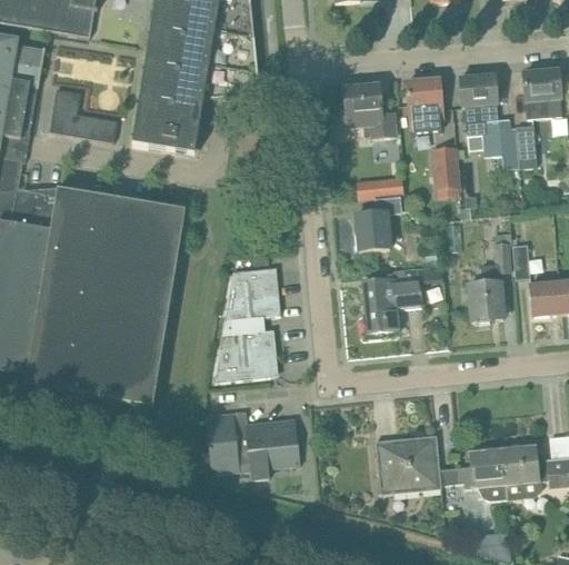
[(31,25),(59,29),(58,32),(89,38),(95,10),(97,10),(97,9),(95,9),(96,1),(89,0),(0,0),(0,19),(2,20),(1,23),(30,28),(31,25)]
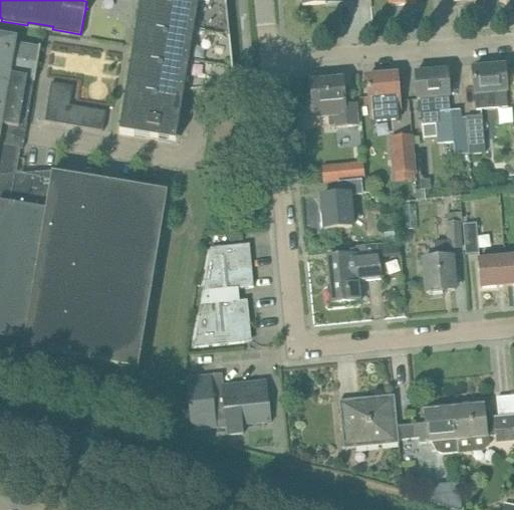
[(118,131),(170,139),(176,140),(184,89),(229,85),(227,68),(233,68),(231,51),(226,52),(224,37),(230,37),(228,20),(223,20),(221,6),(226,5),(225,0),(148,0),(130,113),(122,112),(121,114),(120,119),(118,131)]
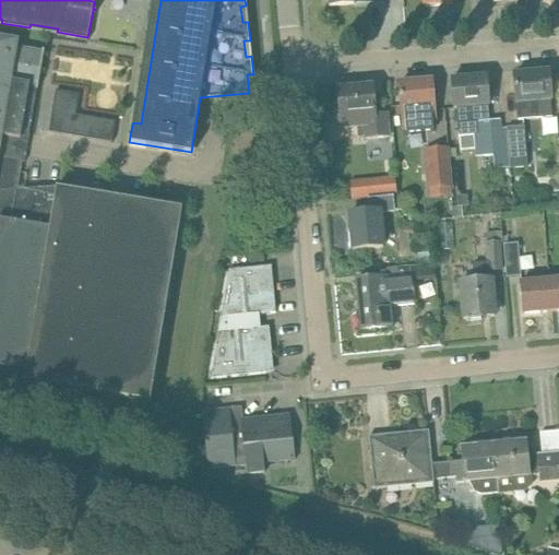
[(0,188),(4,188),(0,211),(0,363),(25,368),(24,379),(45,382),(115,394),(143,399),(150,400),(150,399),(182,207),(180,207),(76,189),(70,182),(18,186),(22,158),(24,160),(25,152),(28,130),(36,85),(37,85),(44,47),(43,47),(43,49),(16,45),(18,38),(0,35),(0,188)]
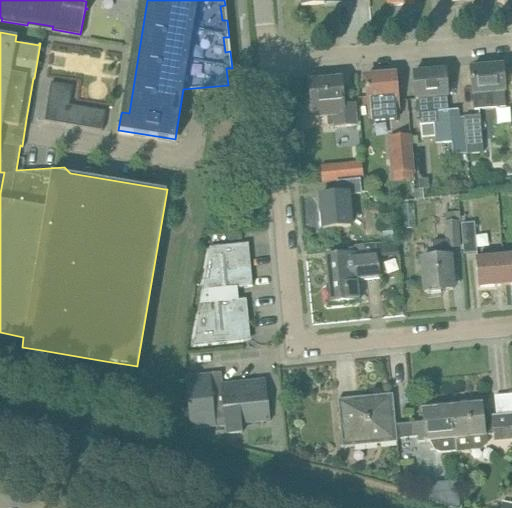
[(502,62),(470,65),(472,85),(473,91),(474,106),(490,105),(505,103),(503,82),(502,62)]
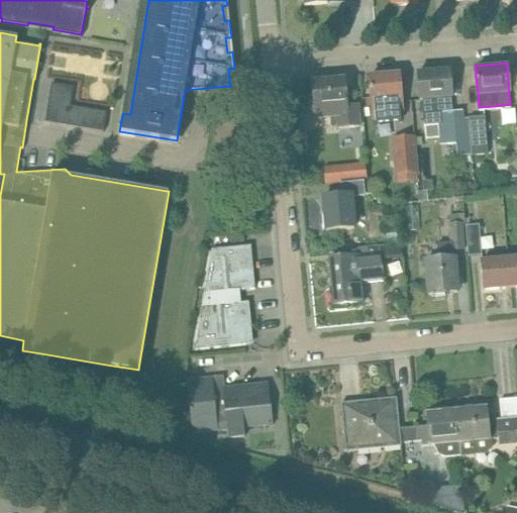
[(449,68),(417,71),(419,91),(419,96),(423,96),(424,111),(425,125),(446,123),(445,111),(451,110),(449,93),(452,93),(451,88),(449,68)]
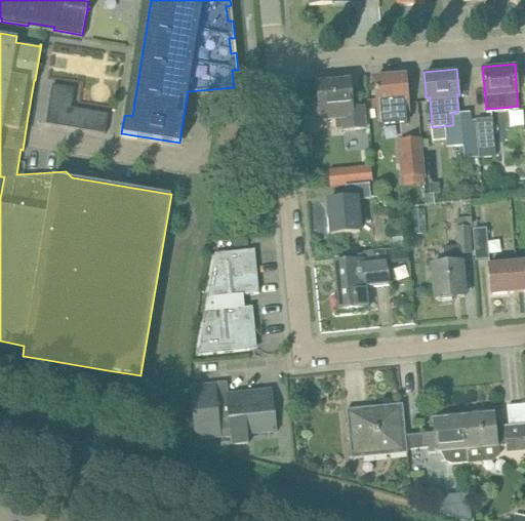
[(374,76),(376,96),(378,117),(408,114),(405,73),(374,76)]
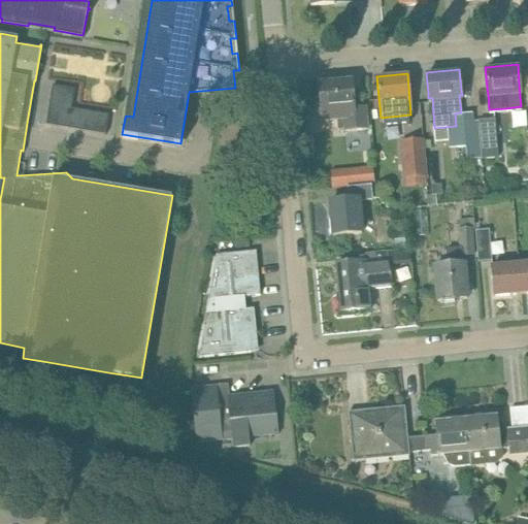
[(354,104),(352,78),(319,82),(322,118),(343,116),(344,128),(367,126),(365,103),(354,104)]
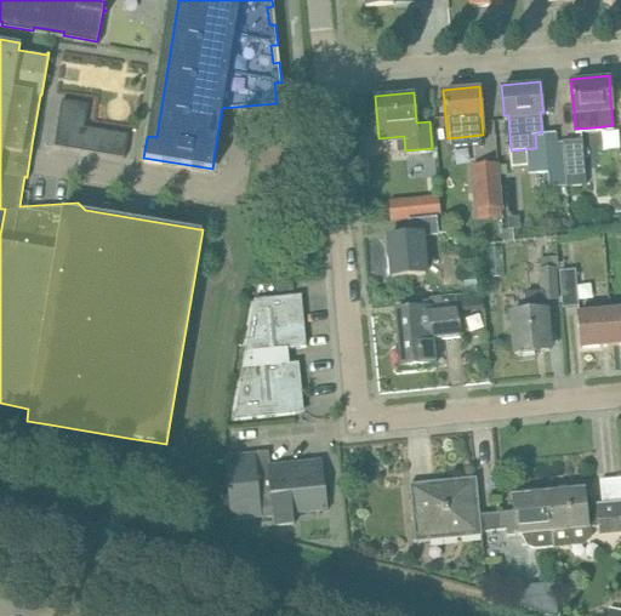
[(542,132),(535,133),(536,148),(537,170),(562,167),(564,167),(562,138),(559,138),(556,138),(556,131),(556,129),(543,130),(543,132),(542,132)]
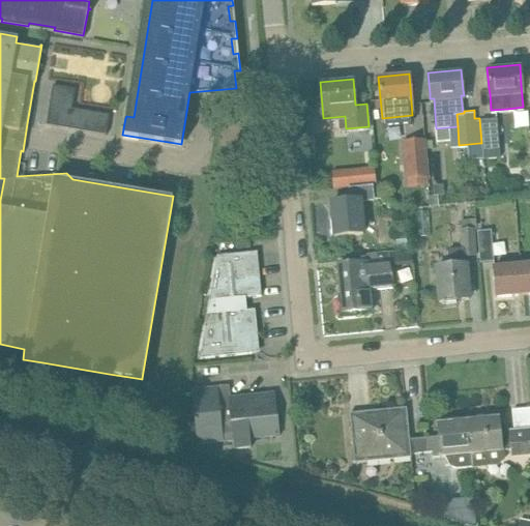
[(492,117),(479,118),(481,143),(482,155),(486,155),(500,153),(497,120),(497,118),(497,116),(492,117)]
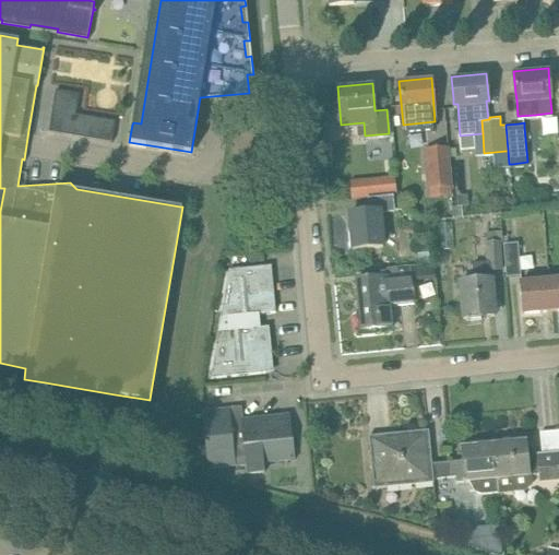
[(428,146),(430,184),(451,182),(448,144),(428,146)]
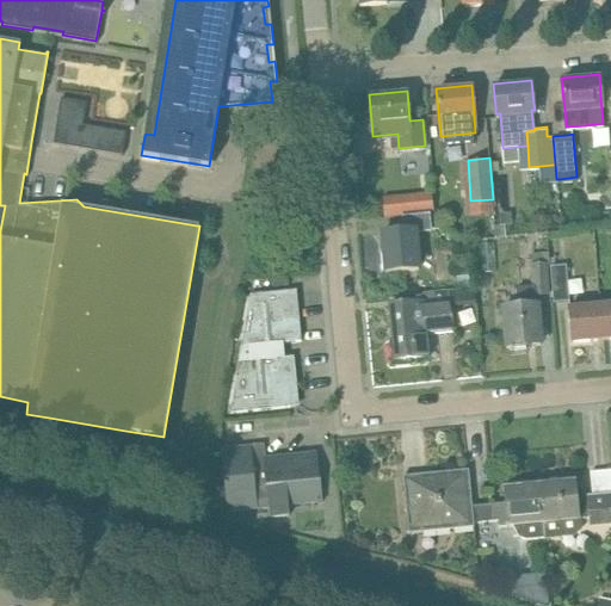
[(432,192),(418,193),(419,210),(433,209),(432,192)]
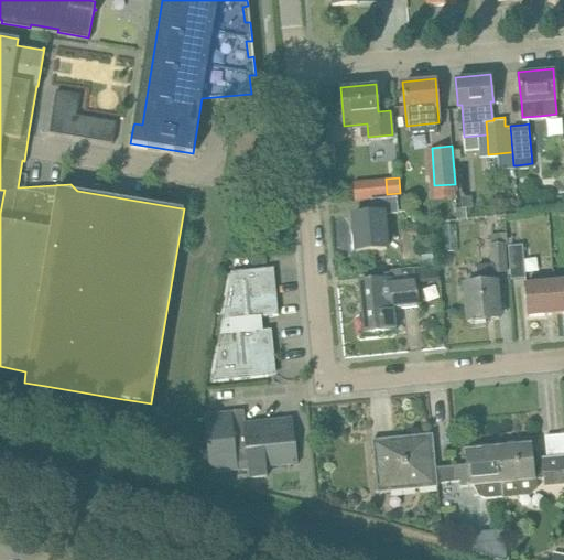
[(397,194),(392,195),(370,197),(371,212),(353,213),(354,233),(356,232),(357,247),(355,247),(356,248),(387,246),(383,212),(398,210),(397,194)]
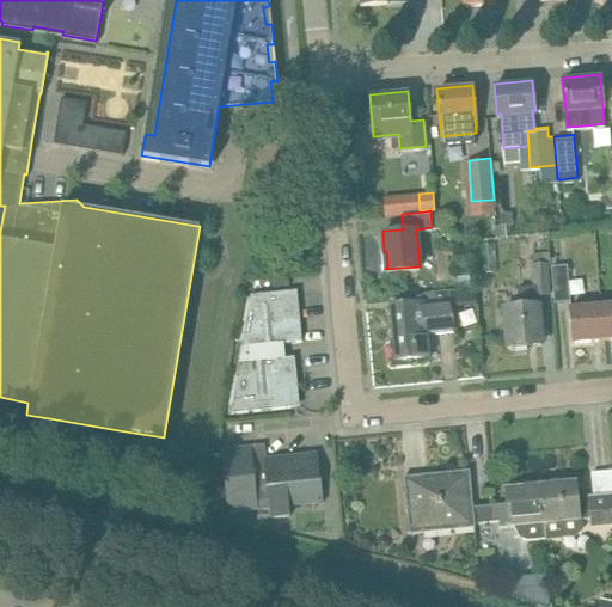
[(532,252),(533,265),(546,264),(550,263),(549,251),(532,252)]
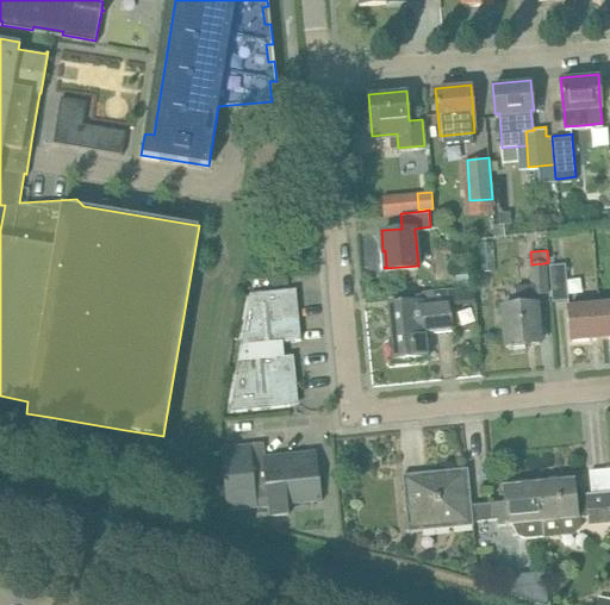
[(553,298),(568,297),(566,262),(551,263),(553,298)]
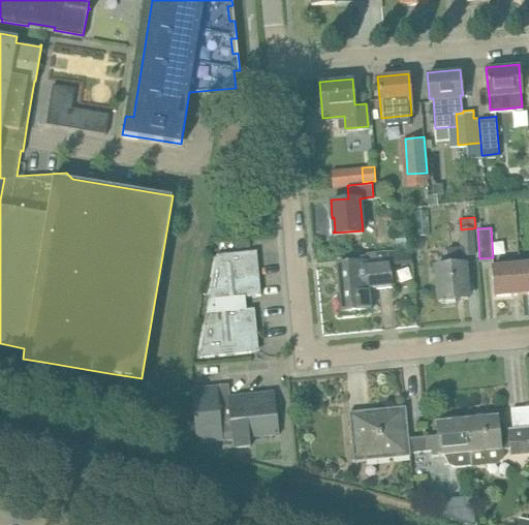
[(447,249),(448,265),(435,266),(438,299),(468,296),(464,256),(475,255),(472,228),(461,229),(459,229),(461,247),(447,249)]
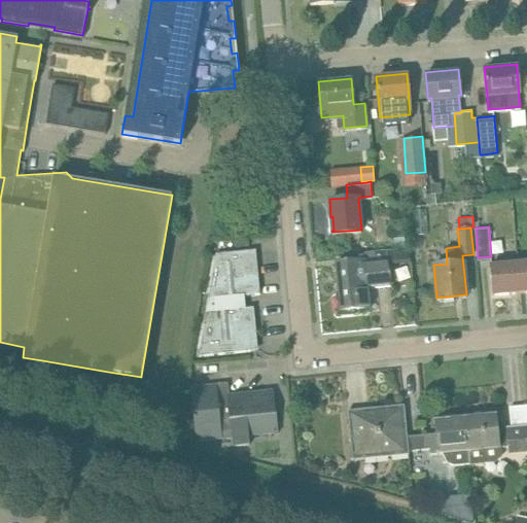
[(405,236),(394,236),(394,246),(405,246),(405,236)]
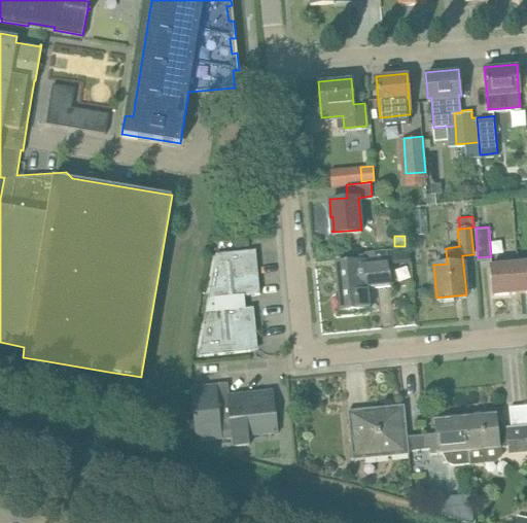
[(215,251),(207,304),(239,301),(238,293),(259,291),(256,258),(252,259),(254,248),(215,251)]
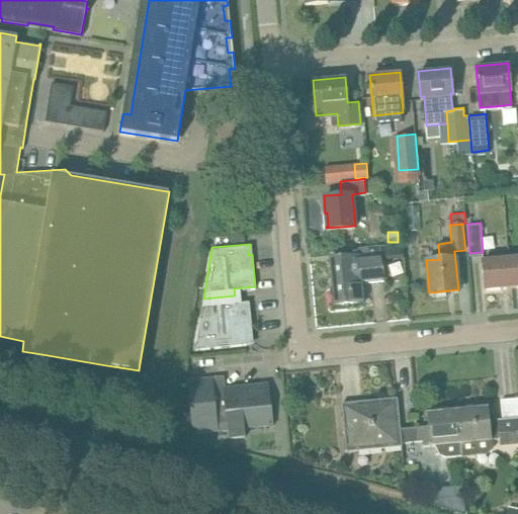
[(383,278),(381,258),(380,255),(360,257),(359,254),(329,257),(334,303),(364,300),(362,280),(383,278)]
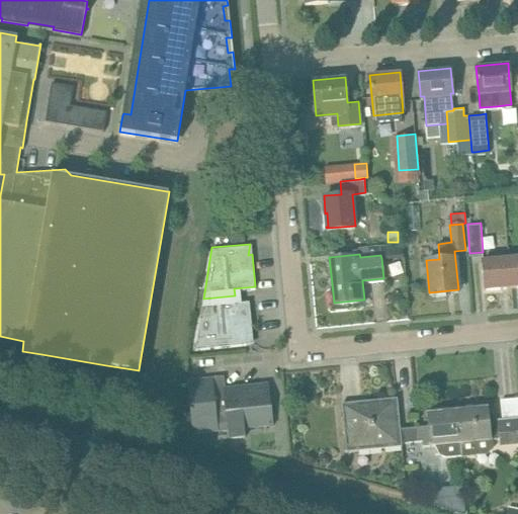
[(517,256),(509,258),(511,285),(517,284),(517,256)]
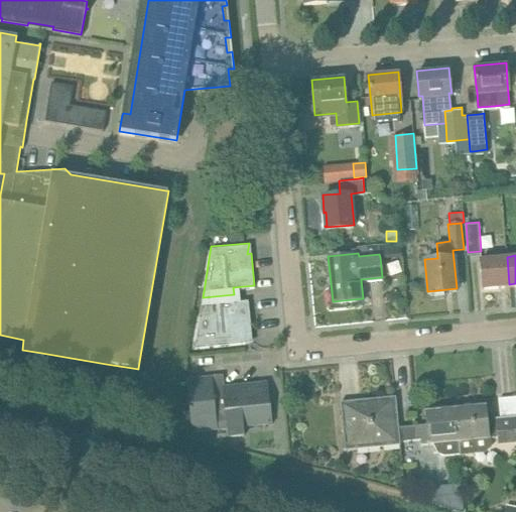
[(509,284),(507,257),(480,259),(482,286),(509,284)]
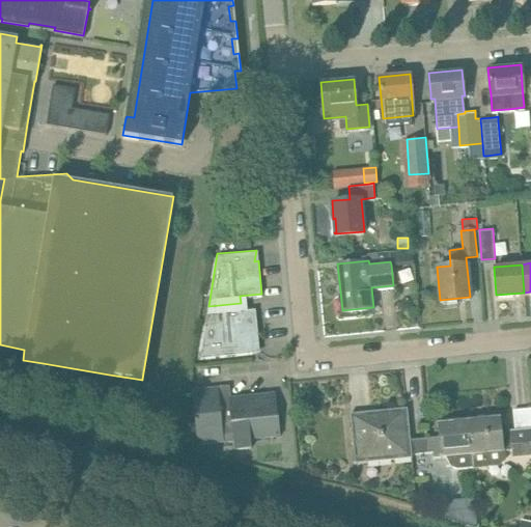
[(241,303),(208,306),(200,356),(252,351),(254,336),(258,336),(255,307),(241,308),(241,303)]
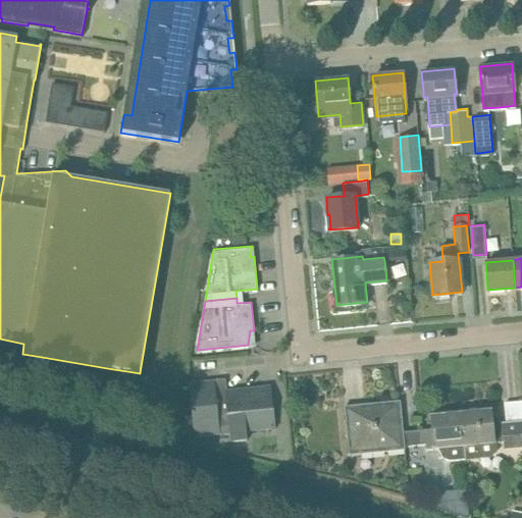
[(245,429),(255,428),(275,426),(273,407),(272,407),(270,384),(225,389),(224,377),(189,381),(194,434),(229,430),(230,438),(246,437),(245,429)]
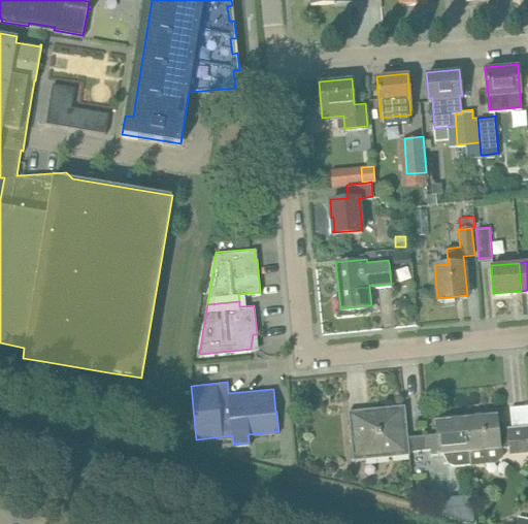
[(409,449),(407,435),(404,403),(389,405),(389,410),(350,414),(350,408),(348,410),(353,458),(409,453),(409,449)]
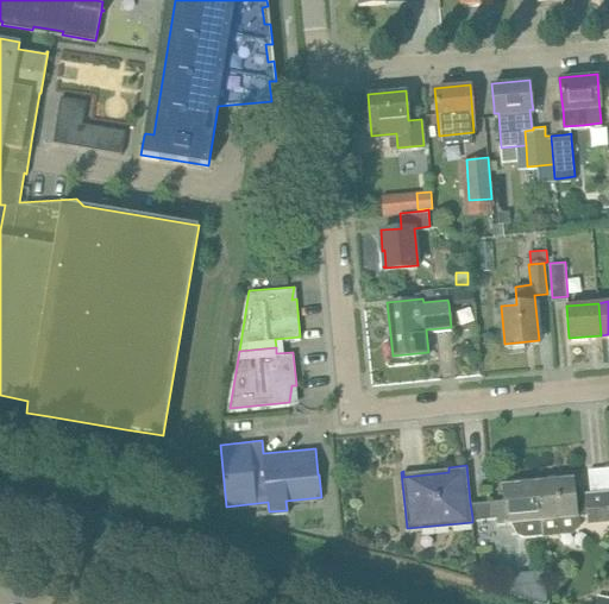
[(575,477),(537,480),(541,533),(567,530),(575,524),(573,514),(583,514),(583,507),(608,504),(608,486),(575,491),(573,478),(575,478),(575,477)]
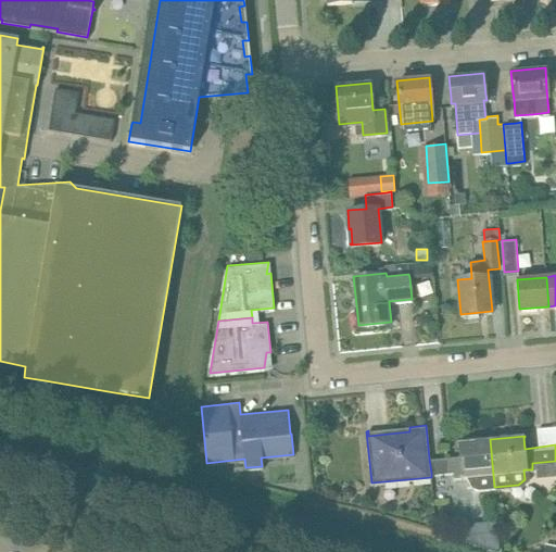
[(494,487),(490,439),(457,442),(457,444),(458,443),(459,455),(429,459),(431,473),(460,471),(462,476),(490,473),(491,488),(494,487)]
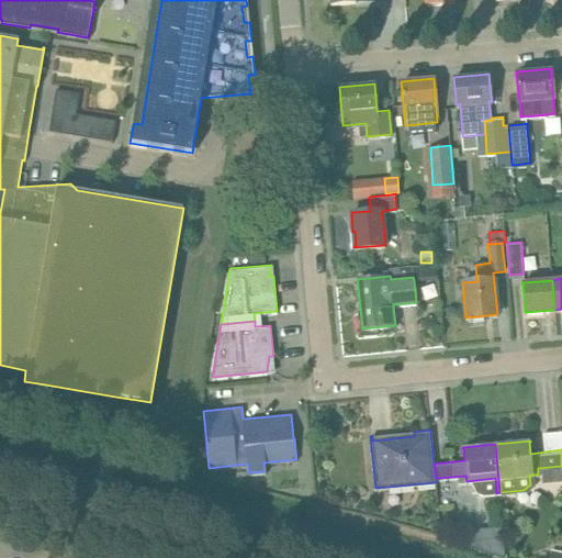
[(504,533),(489,534),(490,547),(505,546),(504,533)]
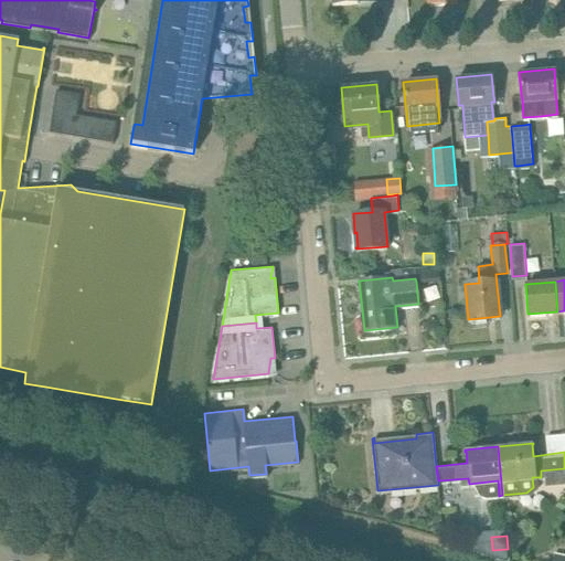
[(24,560),(0,544),(0,560),(24,560)]
